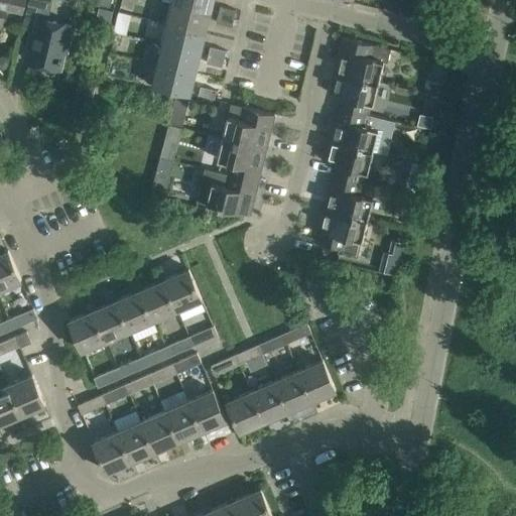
[(23,0),(0,0),(0,24),(4,8),(21,12),(23,0)]
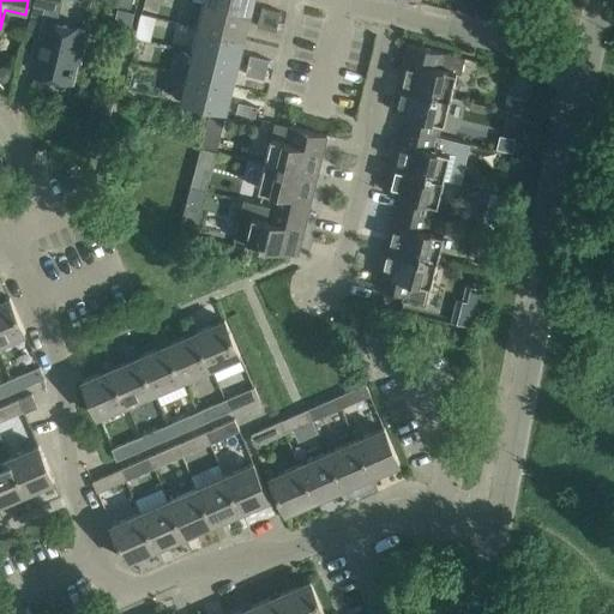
[(34,0),(28,26),(43,30),(34,71),(71,80),(78,49),(80,50),(86,29),(55,20),(60,0),(34,0)]
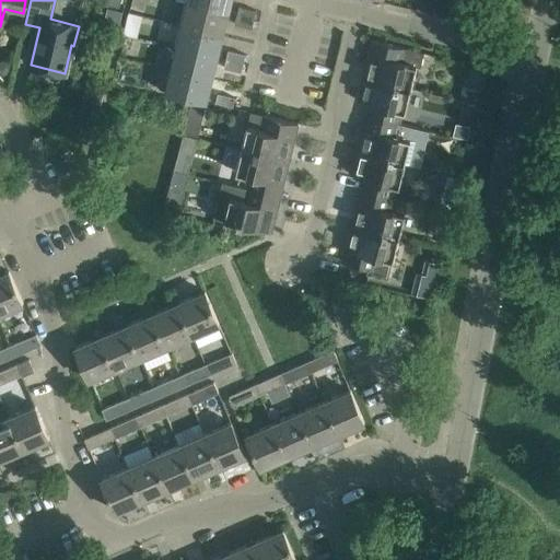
[(185,0),(185,2),(228,13),(231,0),(185,0)]
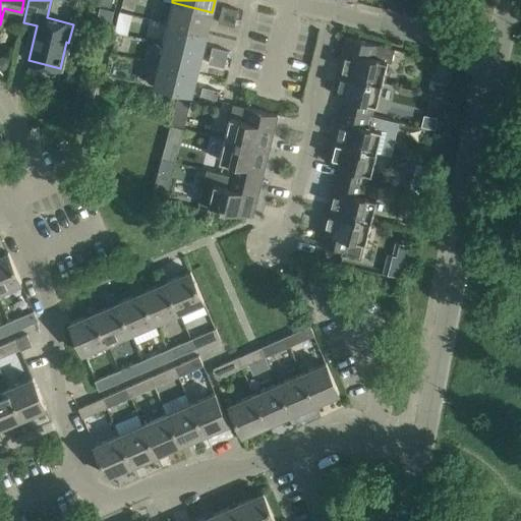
[(172,2),(167,22),(207,33),(212,12),(172,2)]
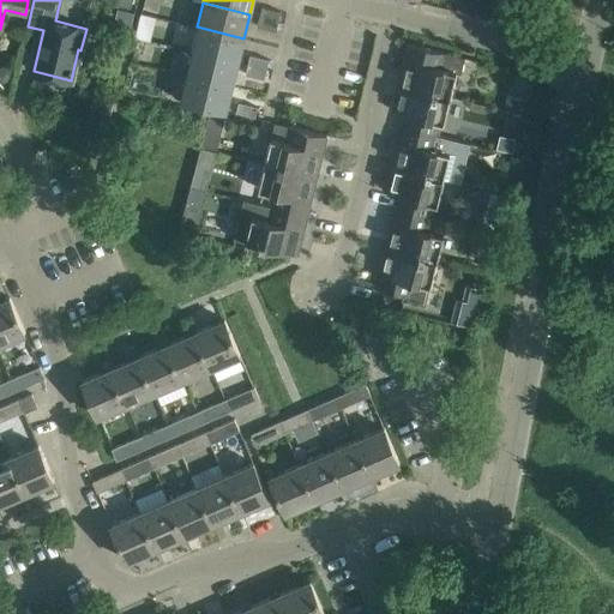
[(262,7),(259,17),(278,20),(280,11),(262,7)]
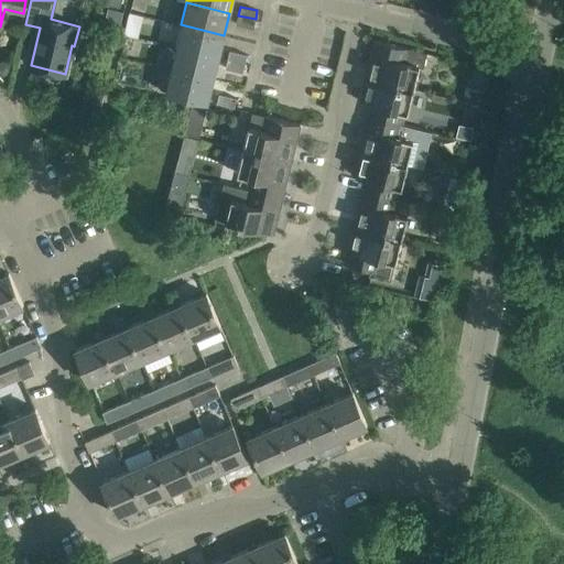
[(256,19),(238,15),(236,24),(253,28),(256,19)]
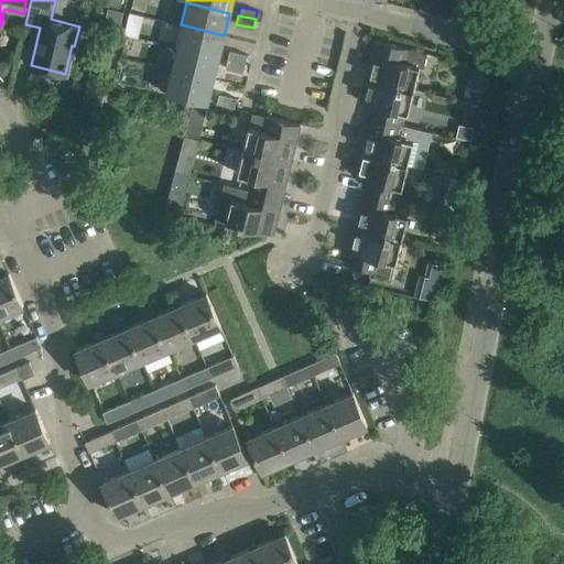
[(181,24),(176,45),(219,57),(224,35),(181,24)]
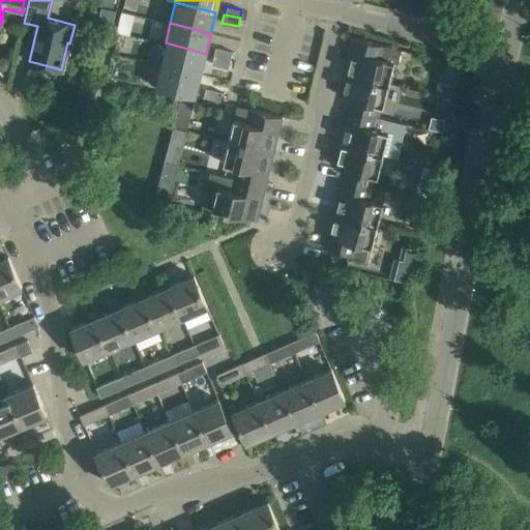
[(352,37),(344,70),(388,82),(393,61),(398,61),(401,50),(352,37)]
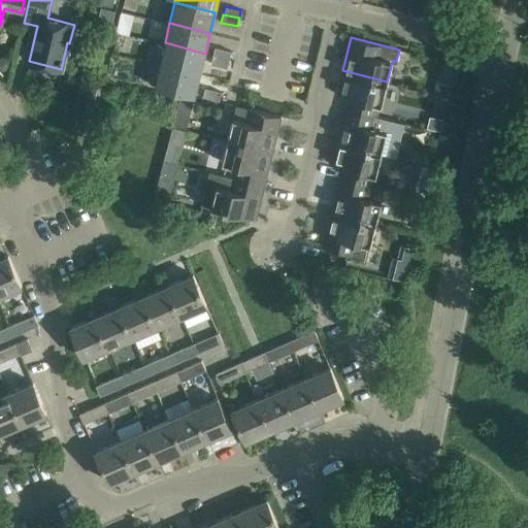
[(165,42),(160,63),(200,74),(205,54),(165,42)]
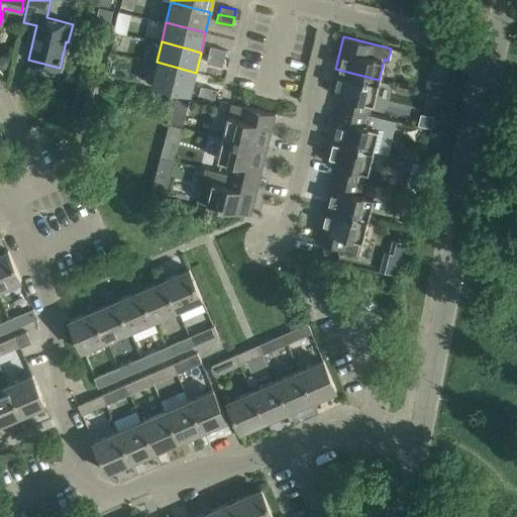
[(210,46),(208,55),(224,59),(226,49),(210,46)]
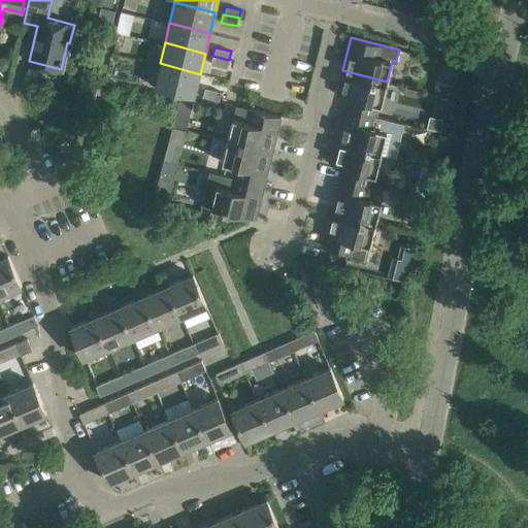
[(229,60),(212,56),(210,64),(227,67),(229,60)]
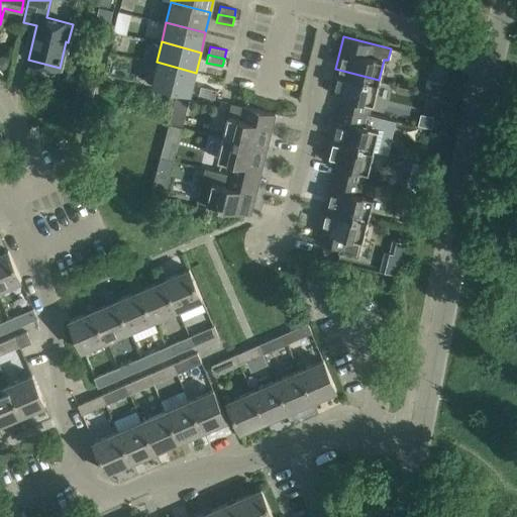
[(196,73),(157,62),(151,84),(191,93),(196,73)]
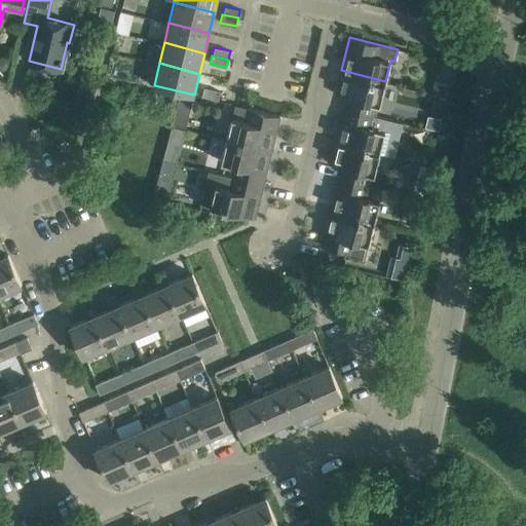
[(346,97),(344,106),(375,114),(377,104),(380,105),(385,81),(341,70),(335,94),(346,97)]
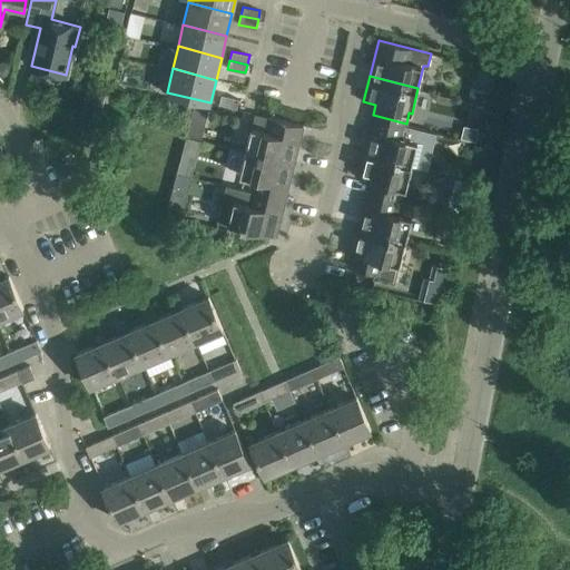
[(86,87),(79,111),(98,117),(105,92),(86,87)]
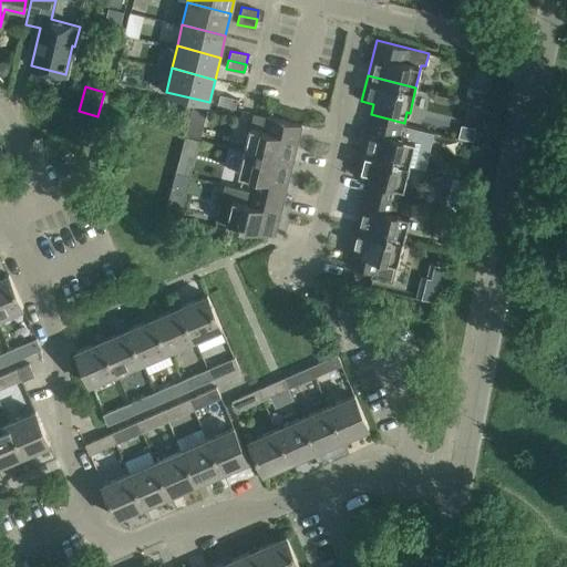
[(218,103),(235,107),(237,99),(220,94),(218,103)]
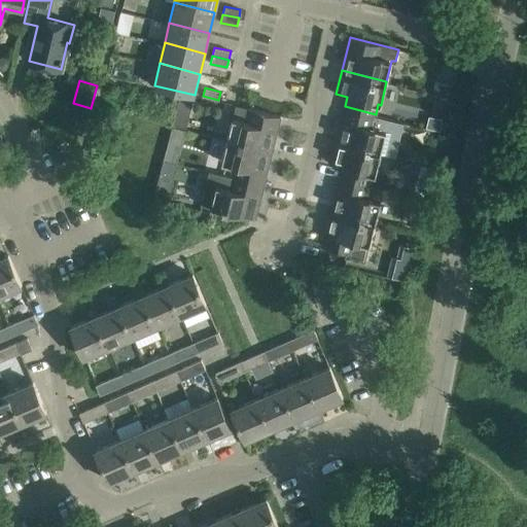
[(337,140),(381,151),(395,155),(402,123),(376,115),(376,114),(345,106),(337,140)]
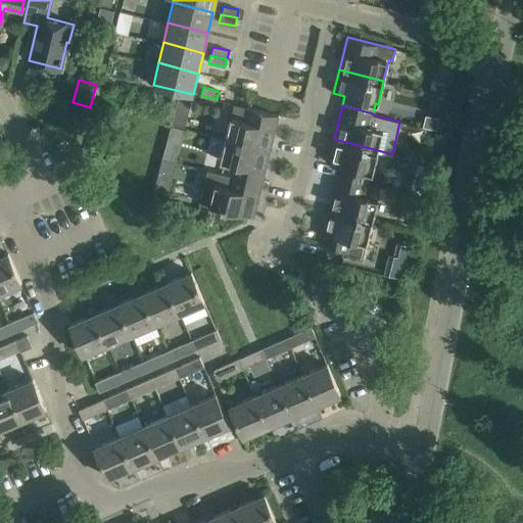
[(230,116),(225,137),(270,148),(278,115),(247,107),(244,120),(230,116)]
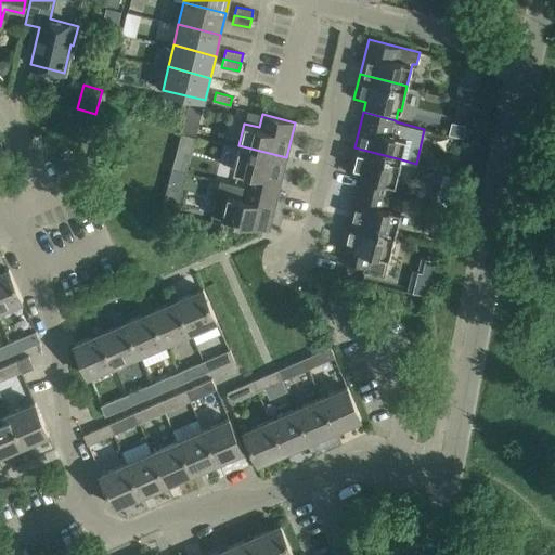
[(183,125),(182,130),(196,134),(198,124),(184,120),(183,125)]
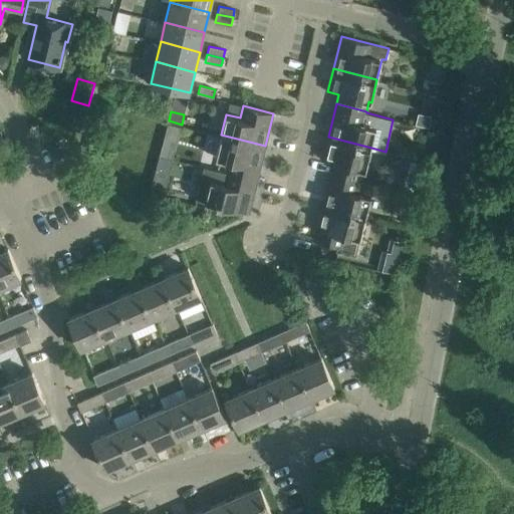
[(418,113),(416,123),(429,127),(432,116),(418,113)]
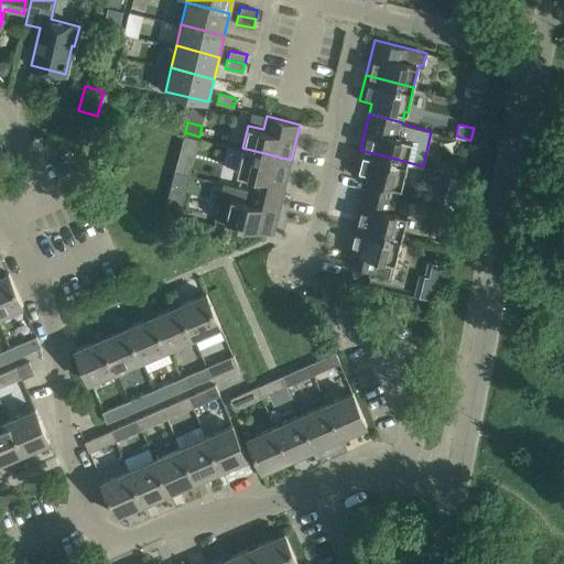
[(250,177),(248,187),(282,195),(291,160),(242,148),(237,174),(250,177)]
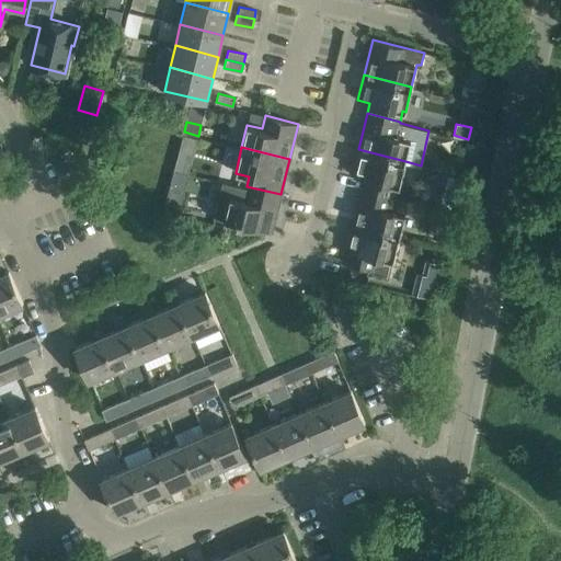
[(363,178),(361,189),(393,196),(397,185),(399,186),(400,183),(407,184),(411,165),(404,164),(405,161),(358,149),(352,174),(363,178)]
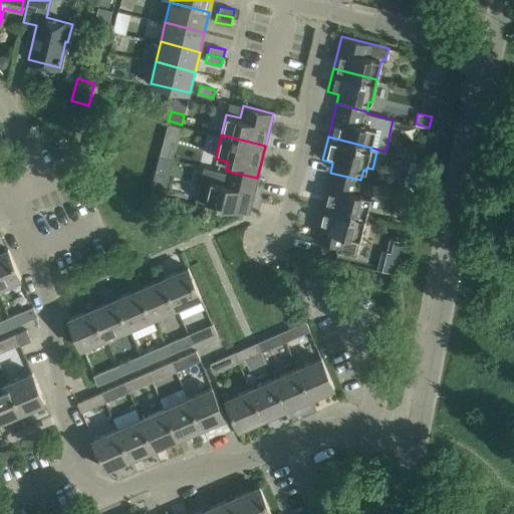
[(203,165),(195,200),(205,202),(248,213),(257,178),(226,171),(203,165)]
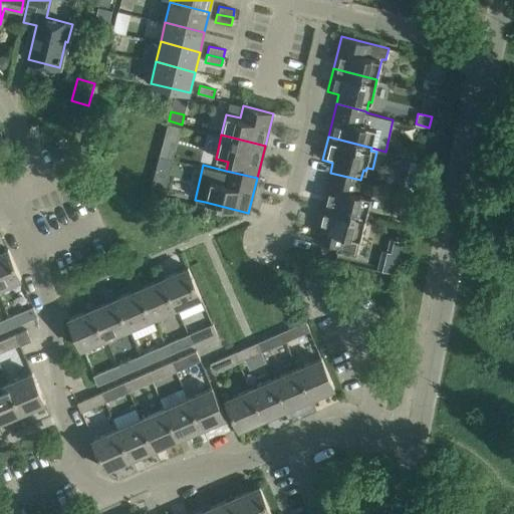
[(330,173),(322,206),(365,216),(370,195),(373,183),(360,180),(330,173)]
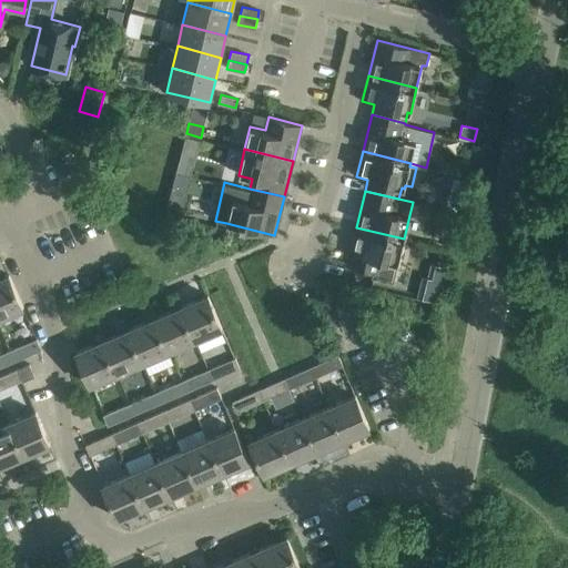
[(444,211),(440,224),(453,226),(456,214),(444,211)]
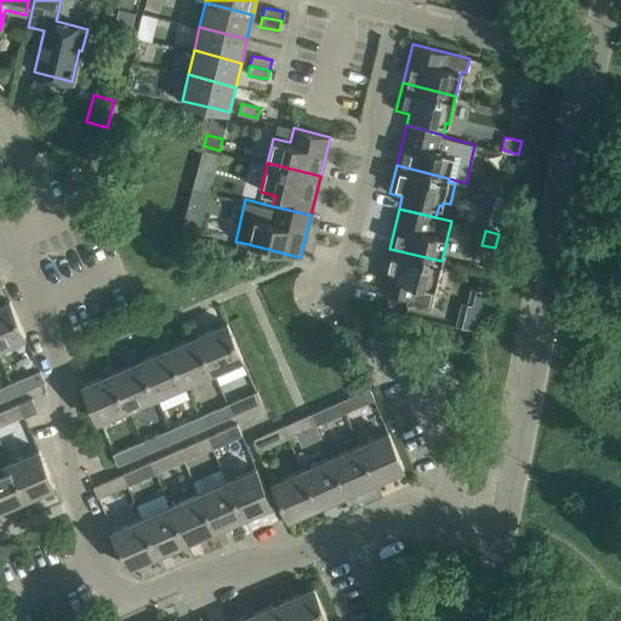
[(442,261),(389,249),(379,290),(408,297),(406,302),(429,308),(442,261)]
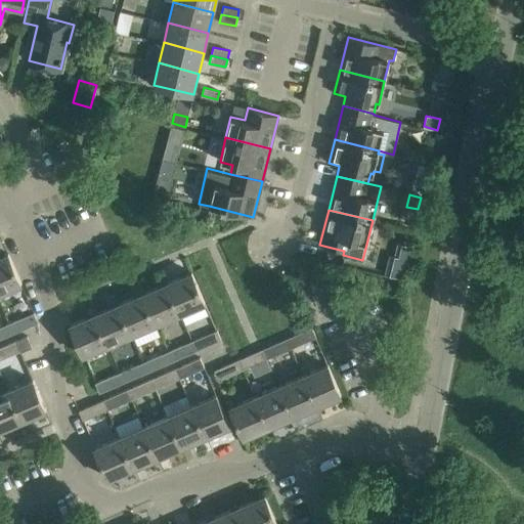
[(8,253),(0,256),(0,292),(22,284),(8,253)]
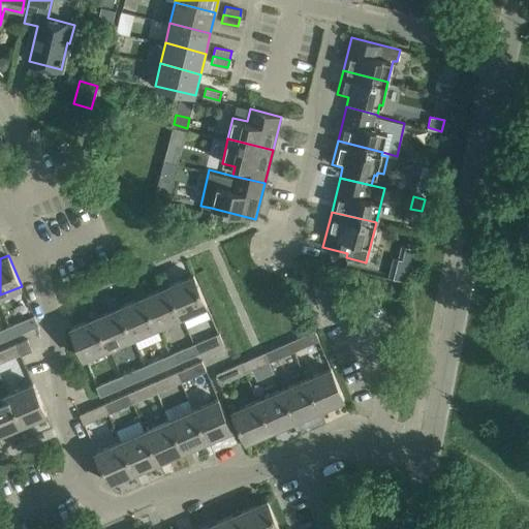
[(193,275),(168,285),(182,316),(207,305),(193,275)]
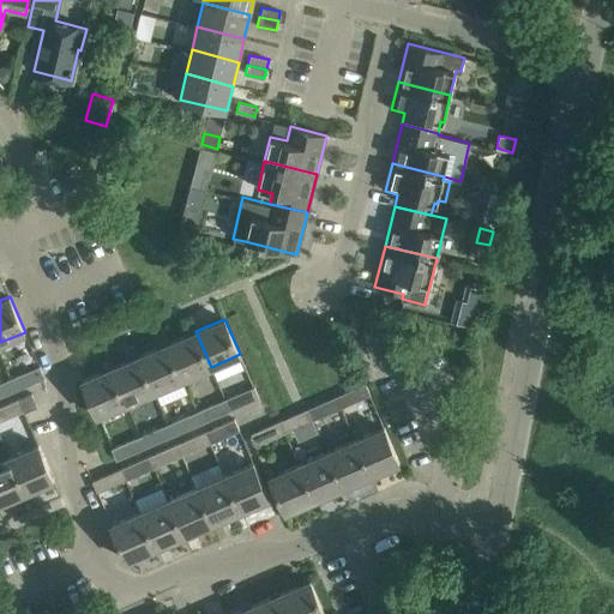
[(368,342),(366,343),(372,357),(399,345),(404,343),(398,329),(393,331),(368,342)]
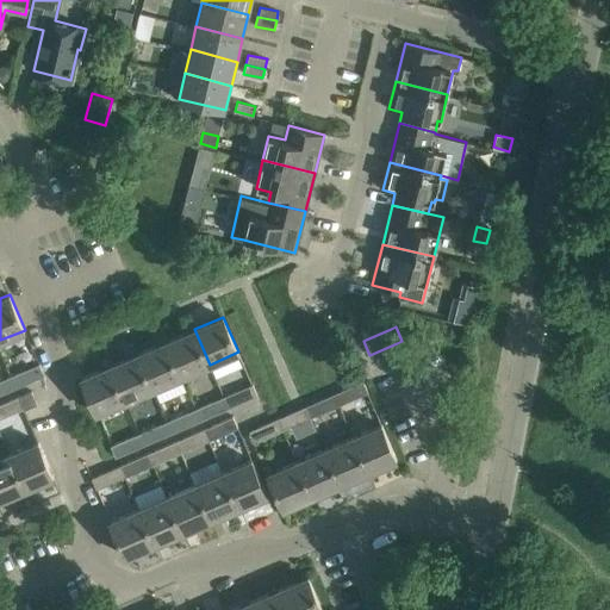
[(194,329),(166,341),(181,377),(210,365),(194,329)]
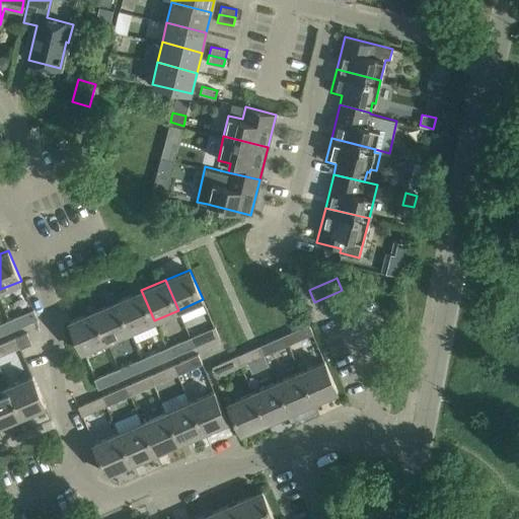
[(141,290),(118,301),(130,330),(154,320),(141,290)]
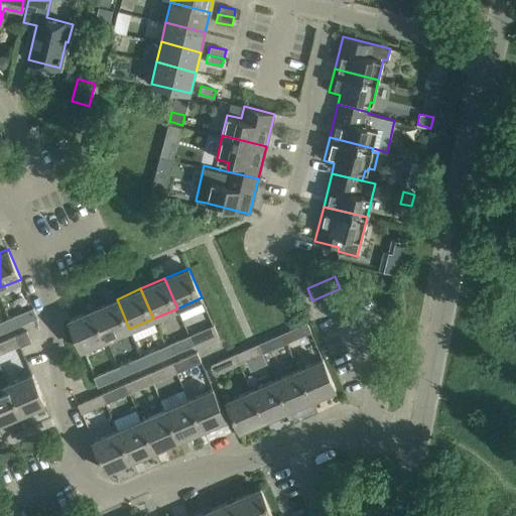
[(117,299),(93,309),(106,339),(129,329),(117,299)]
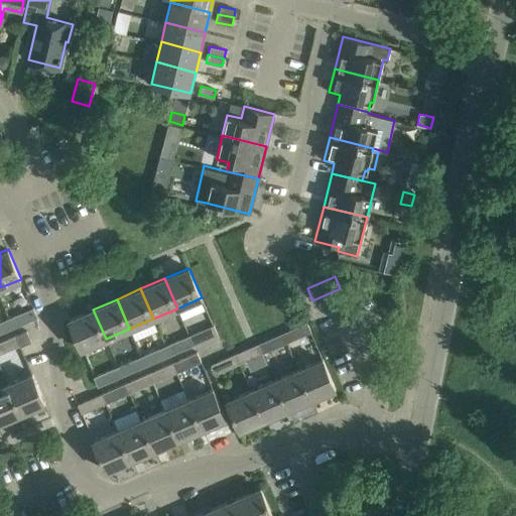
[(33,307),(9,318),(13,328),(37,317),(33,307)]
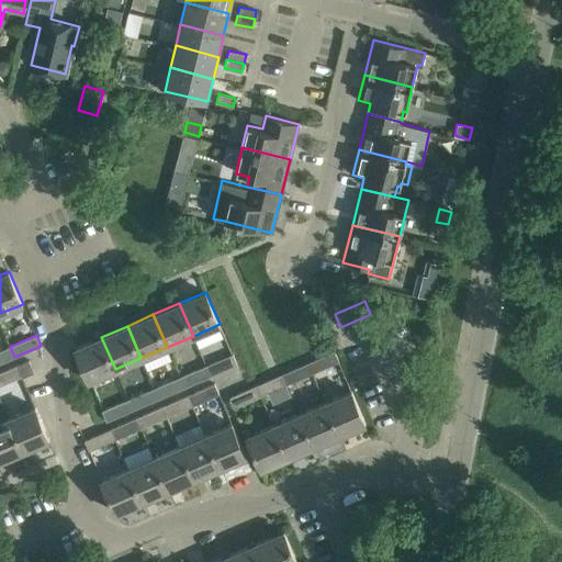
[(115,369),(101,337),(75,348),(89,381),(115,369)]
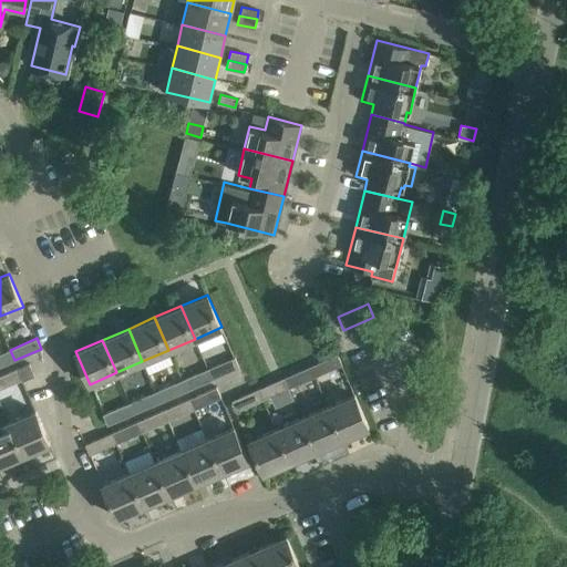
[(10,350),(0,353),(0,366),(14,360),(10,350)]
